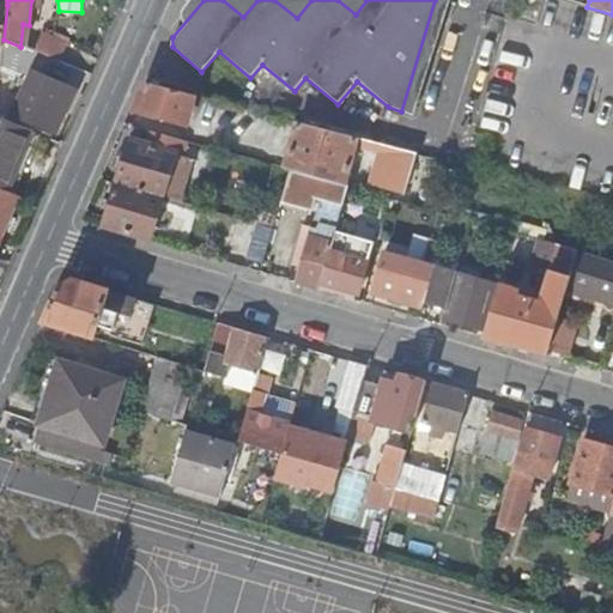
[(56,134),(76,93),(60,86),(62,80),(42,72),(29,103),(40,109),(34,125),(56,134)]
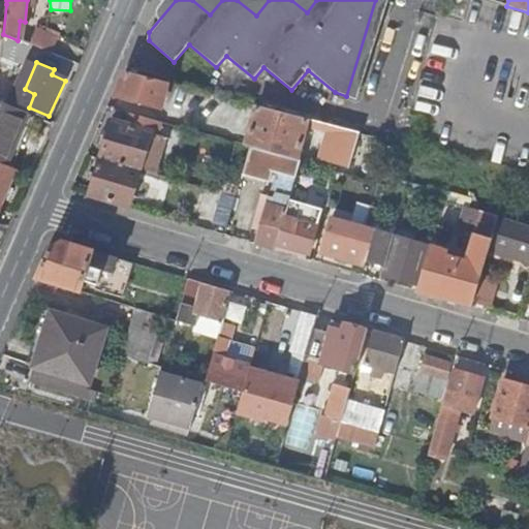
[(166,83),(126,71),(119,96),(160,107),(166,83)]
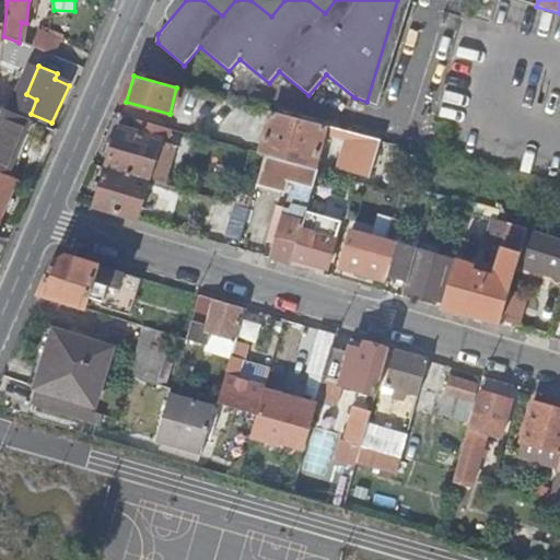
[(228,114),(221,101),(196,113),(202,127),(228,114)]
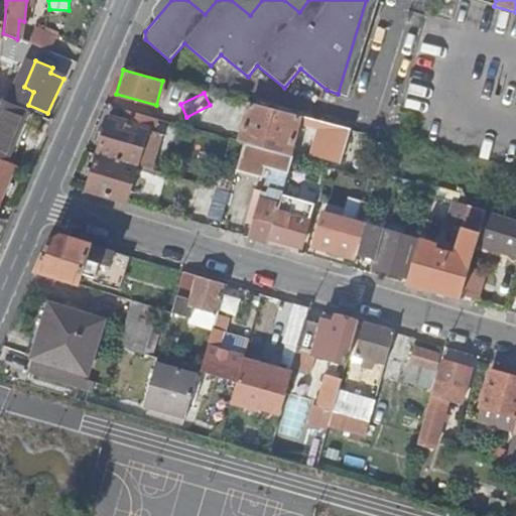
[(27,111),(0,100),(0,158),(6,161),(27,111)]
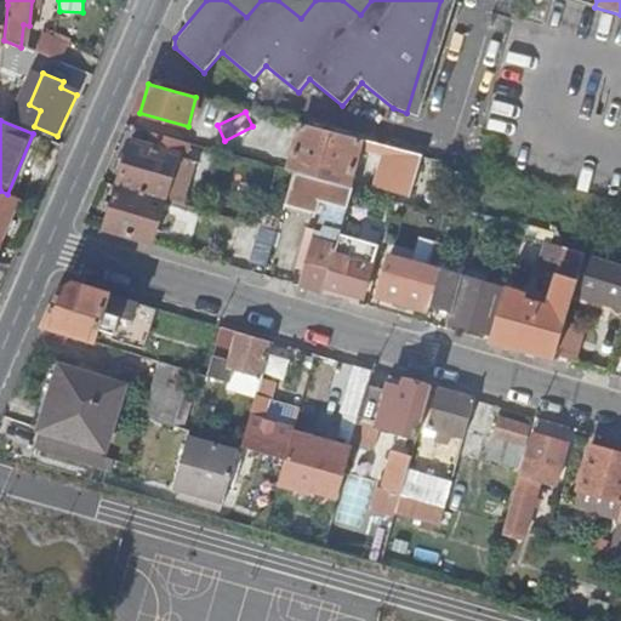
[(351,188),(359,153),(363,141),(301,125),(290,171),(296,174),(351,188)]
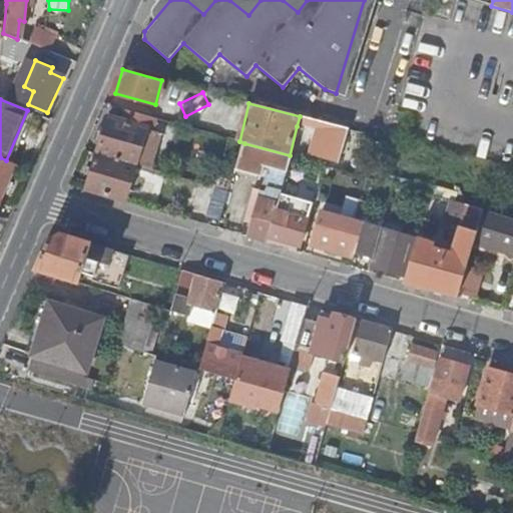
[(157,118),(126,109),(123,121),(108,117),(97,153),(136,165),(147,129),(153,131),(157,118)]
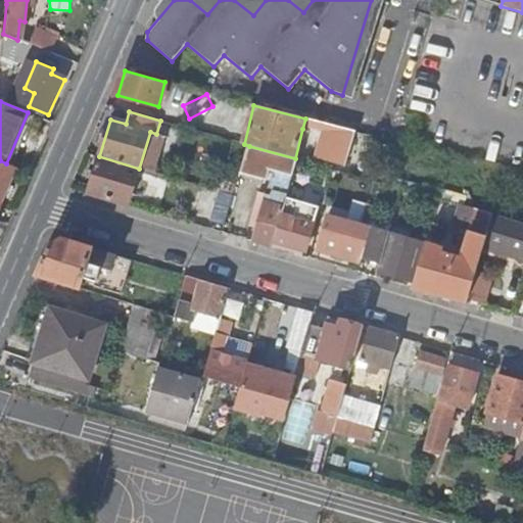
[(326,134),(328,125),(305,119),(302,129),(326,134)]
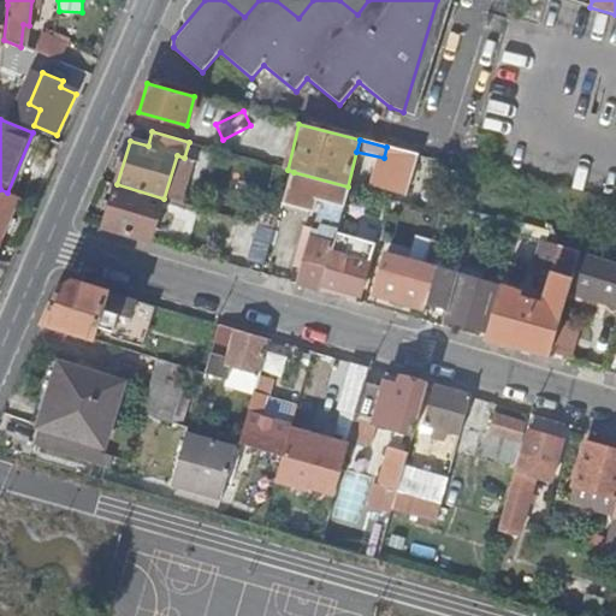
[(351,188),(348,187),(294,172),(286,197),(315,206),(318,200),(345,207),(351,188)]
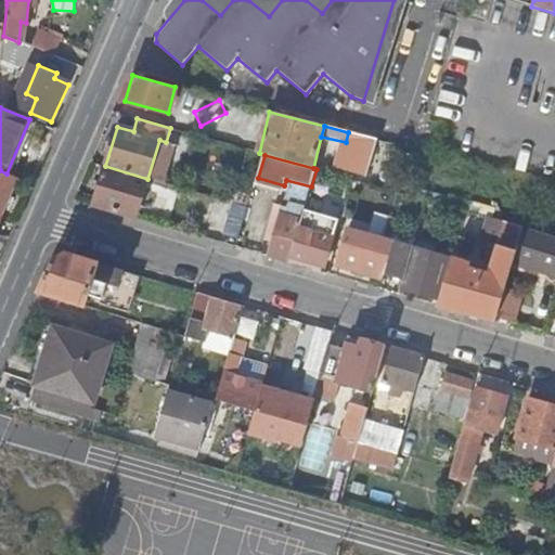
[(93,204),(136,218),(147,179),(105,166),(93,204)]
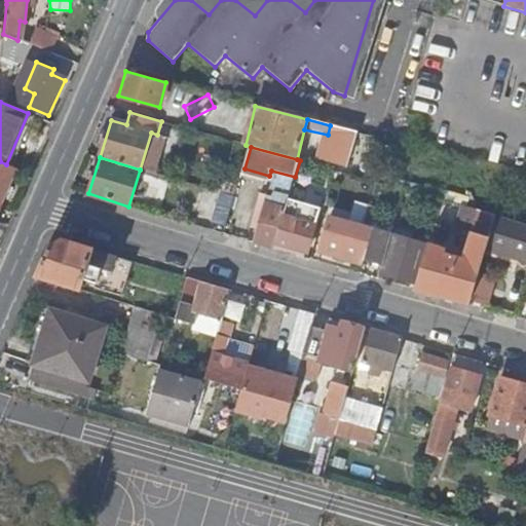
[(334,180),(337,172),(300,160),(295,177),(295,178),(307,181),(309,173),(334,180)]
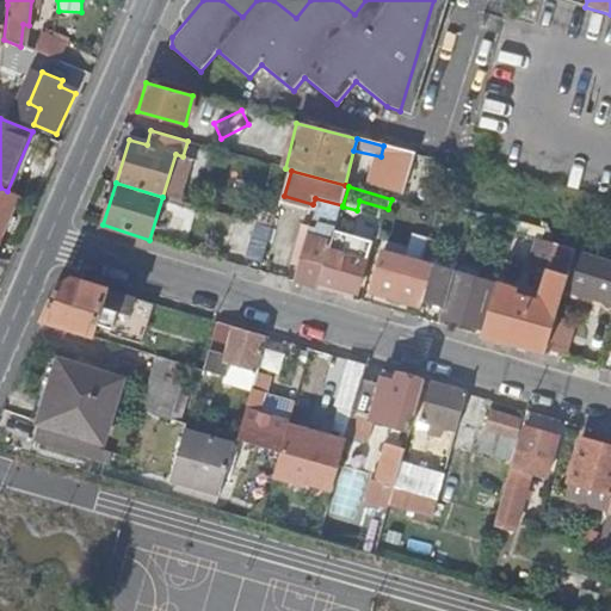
[(0,242),(20,196),(7,191),(0,187),(0,242)]
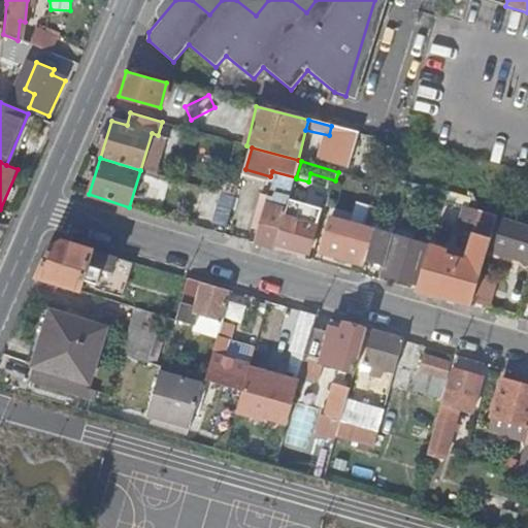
[(211,217),(218,194),(203,190),(197,211),(211,217)]
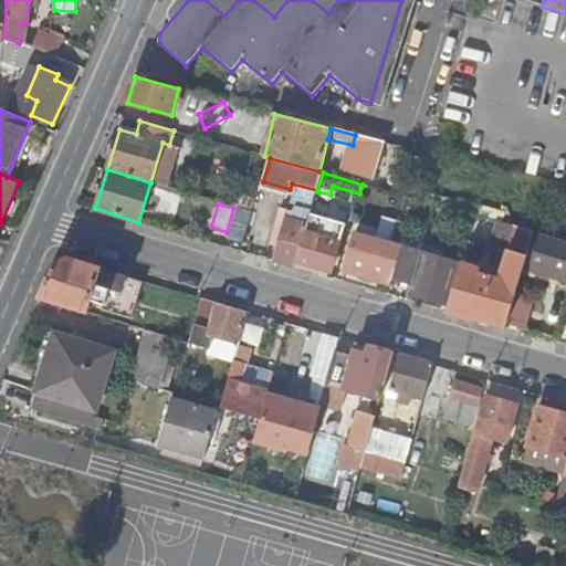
[(273,261),(294,268),(296,262),(305,231),(307,224),(285,218),(273,261)]
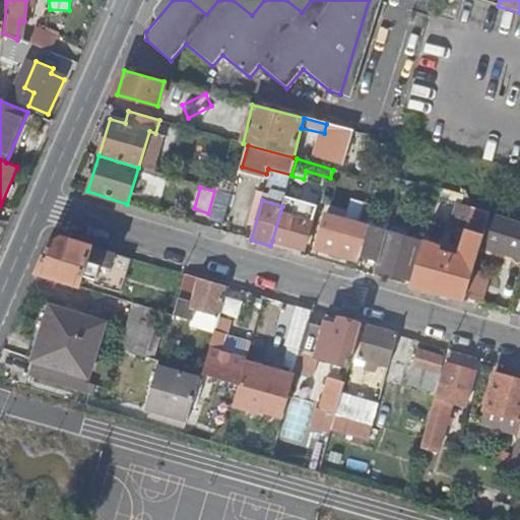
[(280,212),(272,241),(304,250),(312,222),(315,211),(283,202),(282,206),(280,212)]
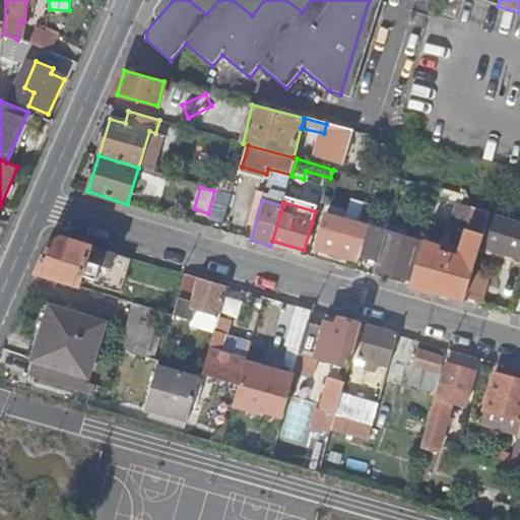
[(480,248),(491,214),(473,209),(462,249),(462,250),(459,261),(438,254),(439,248),(423,244),(409,286),(464,302),(480,248)]
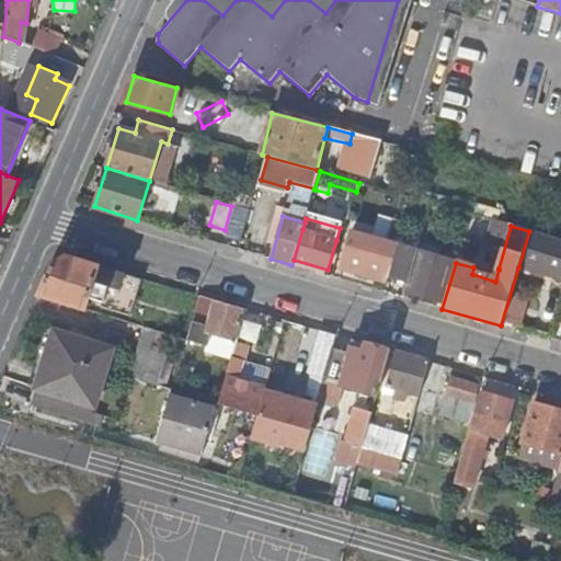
[(560,279),(560,239),(529,231),(518,267),(560,279)]
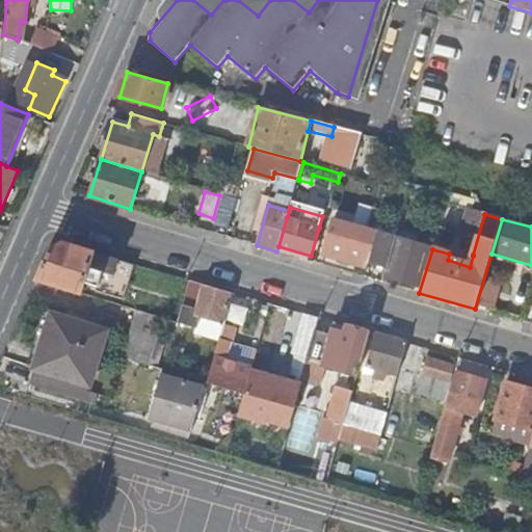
[(369,263),(377,234),(334,220),(324,254),(367,267),(369,263)]
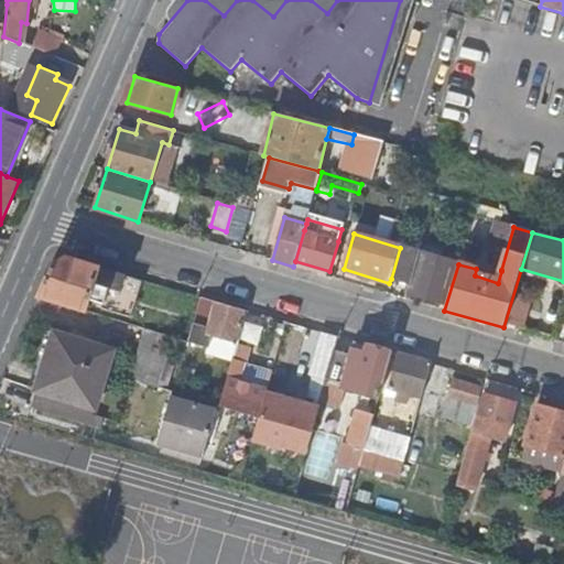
[(419,253),(400,248),(391,279),(410,284),(407,294),(441,305),(451,271),(416,260),(419,253)]
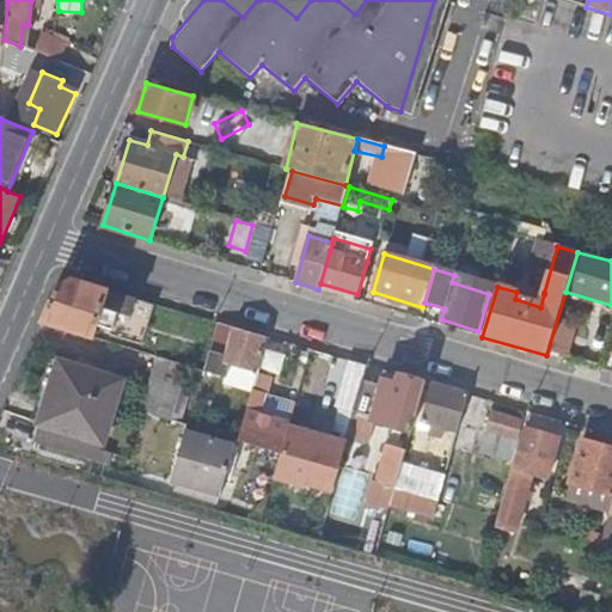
[(155,304),(73,280),(57,288),(42,322),(92,337),(95,330),(142,343),(155,304)]
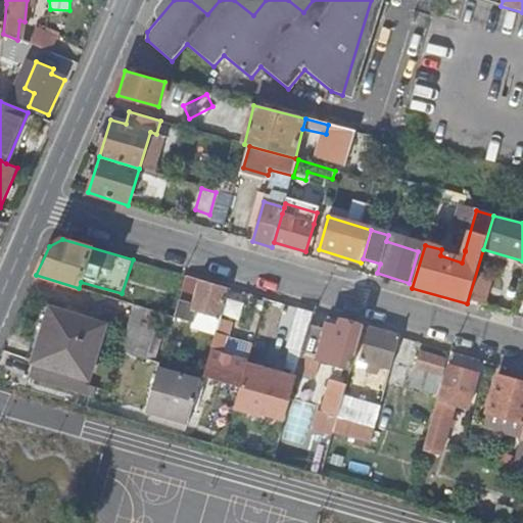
[(229,287),(186,275),(175,316),(193,321),(192,327),(216,334),(217,331),(217,329),(224,304),(229,287)]
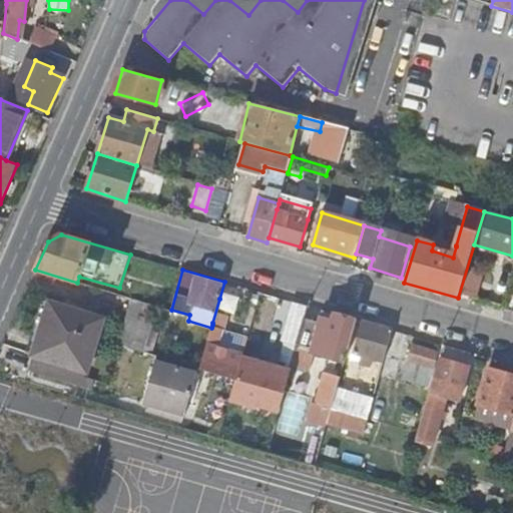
[(144,351),(156,307),(131,299),(118,344),(144,351)]
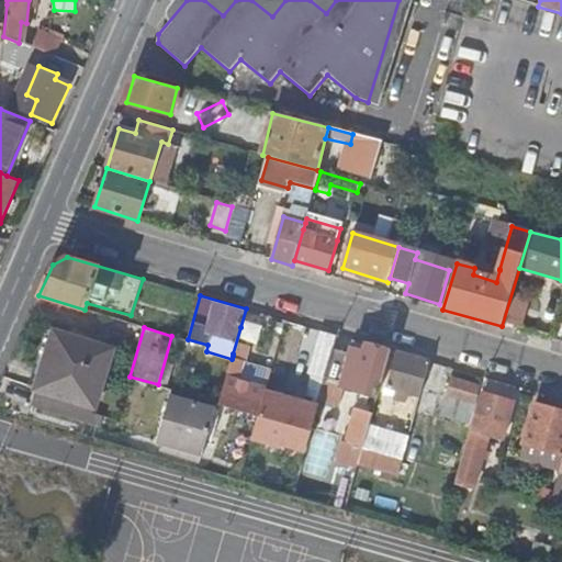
[(55,330),(47,355),(107,372),(114,348),(55,330)]
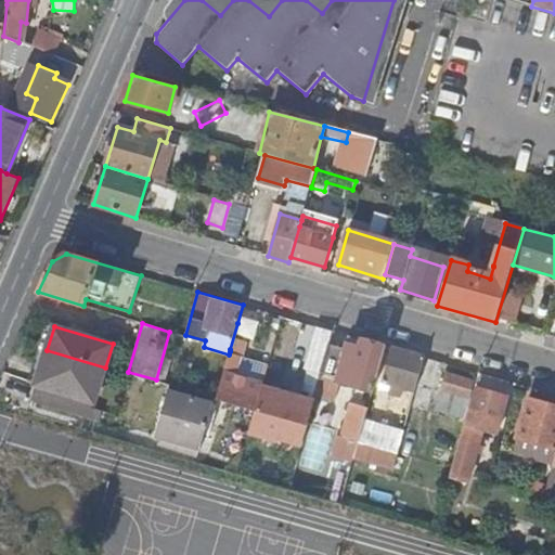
[(306,366),(322,372),(330,345),(334,332),(318,327),(306,366)]
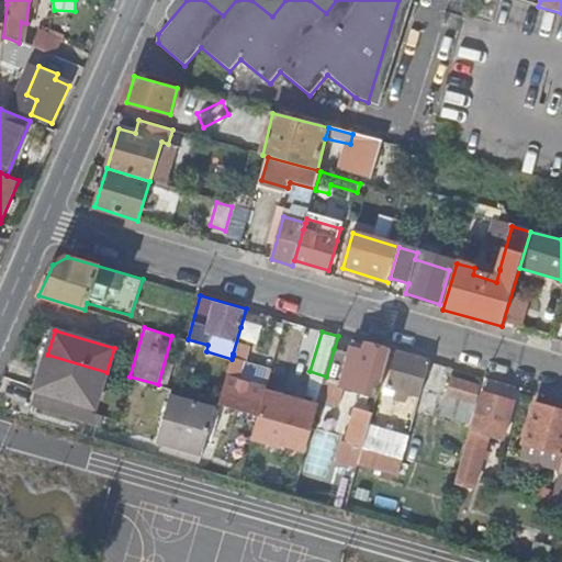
[(326,377),(326,379),(341,383),(341,386),(359,392),(377,397),(390,351),(366,344),(363,352),(351,349),(350,355),(334,349),(326,377)]
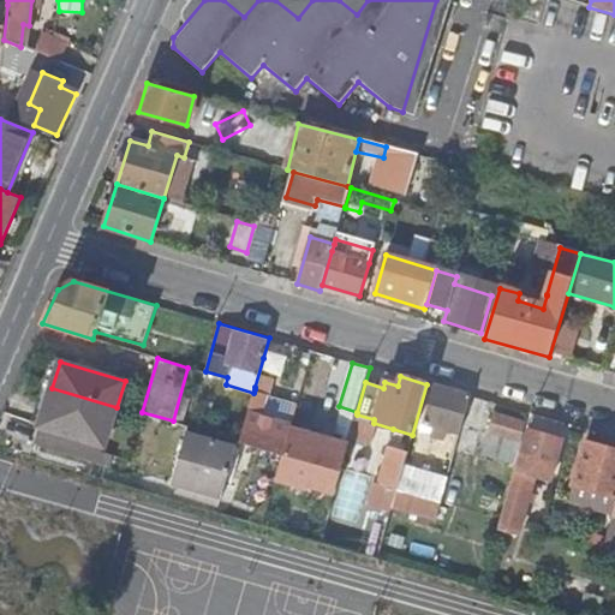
[(422,423),(459,435),(470,396),(433,386),(422,423)]
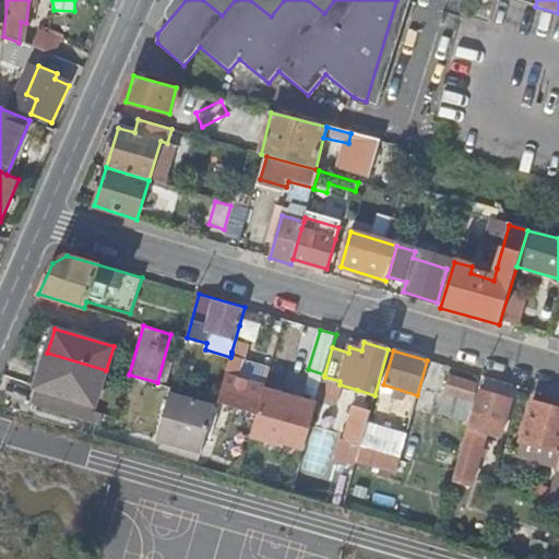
[(217,403),(257,414),(264,388),(264,387),(239,380),(246,355),(232,352),(232,354),(230,357),(217,403)]
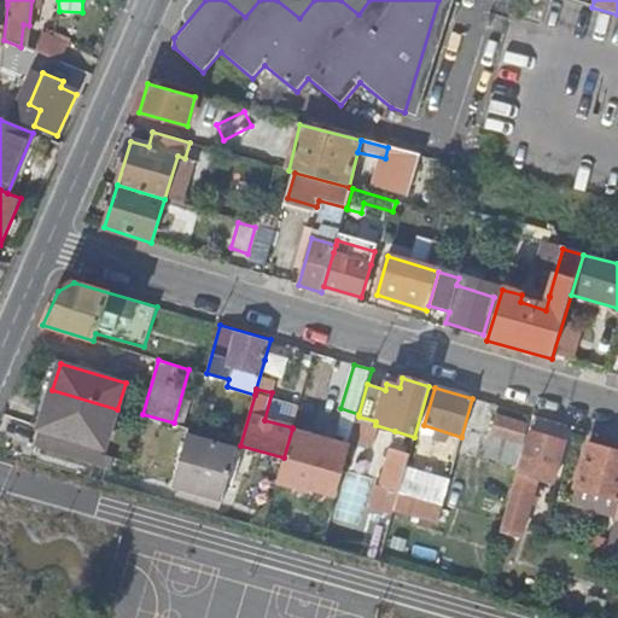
[(41,426),(105,447),(106,447),(117,409),(52,390),(41,426)]
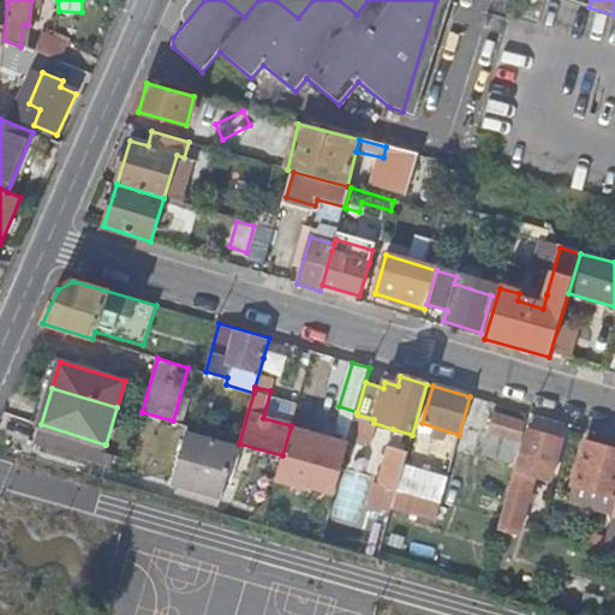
[(524,423),(494,415),(483,455),(513,464),(524,423)]
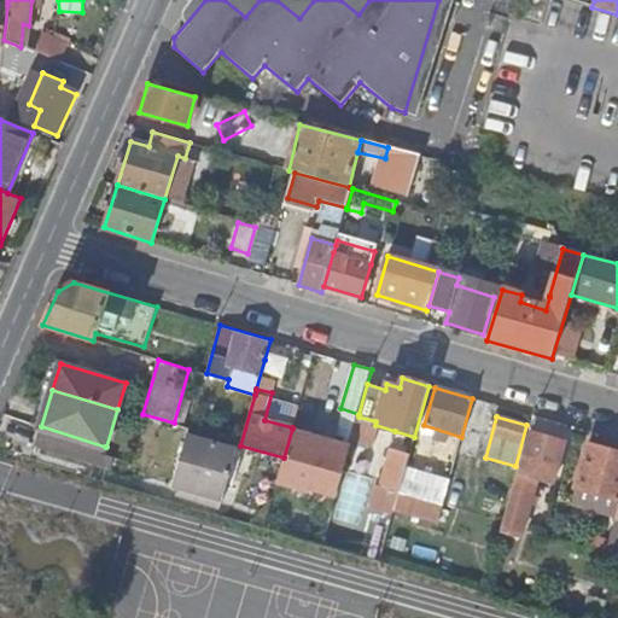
[(41,426),(40,426),(35,442),(100,462),(104,452),(105,447),(41,426)]
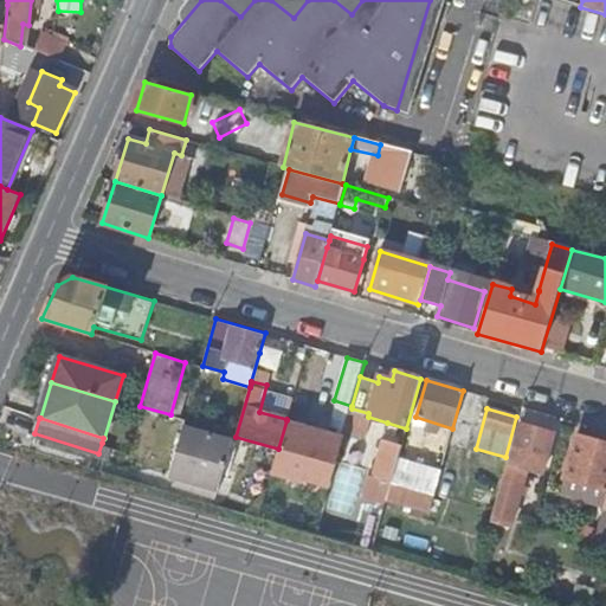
[(278,449),(271,474),(302,483),(309,458),(335,465),(342,438),(287,420),(278,449)]
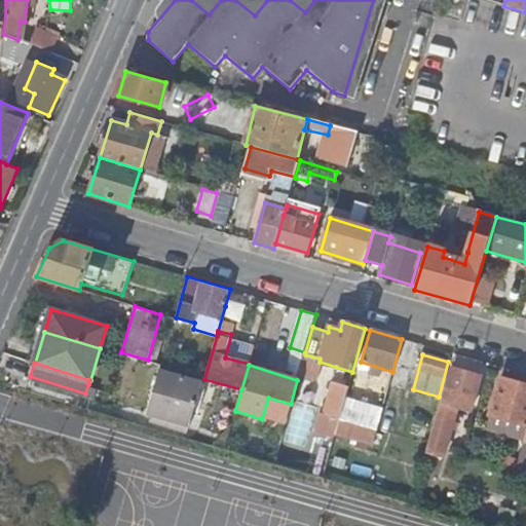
[(427,445),(448,450),(458,410),(471,413),(480,377),(451,369),(446,388),(444,387),(427,445)]
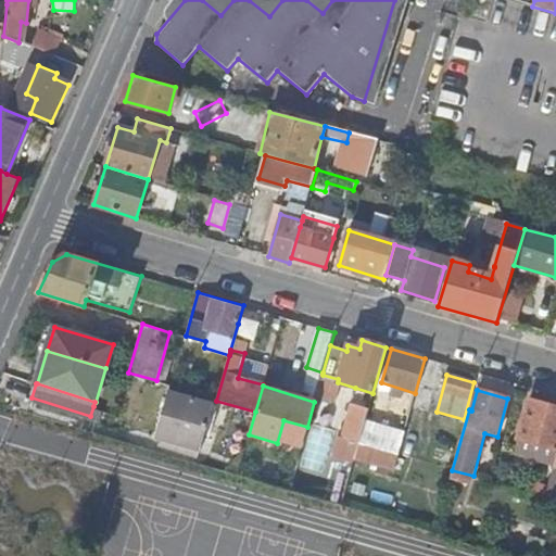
[(198,451),(212,405),(168,392),(154,438),(198,451)]
